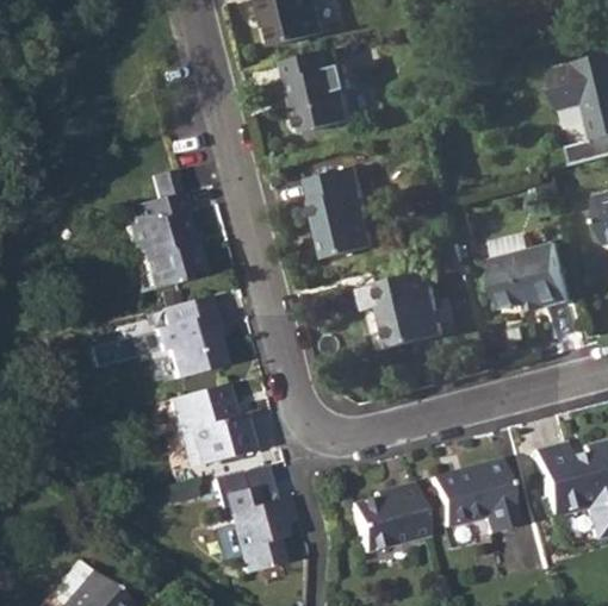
[(255,0),(259,13),(262,13),(271,44),(323,31),(315,0),(255,0)]
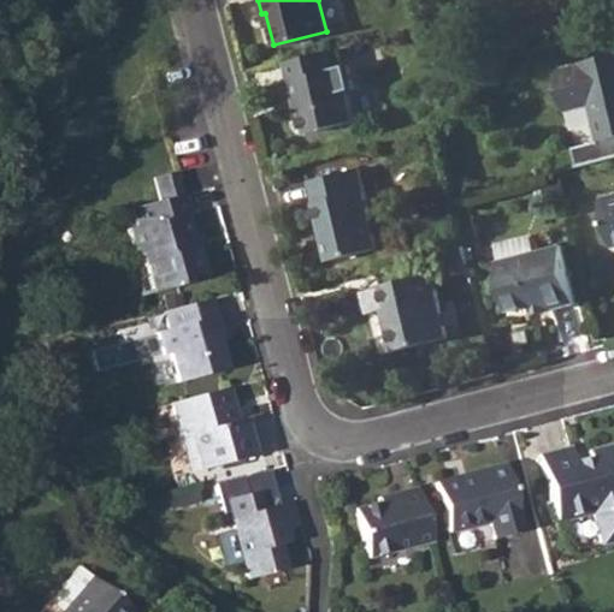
[(337,49),(283,61),(293,97),(297,97),(307,132),(355,119),(348,89),(354,87),(347,65),(342,65),(337,49)]
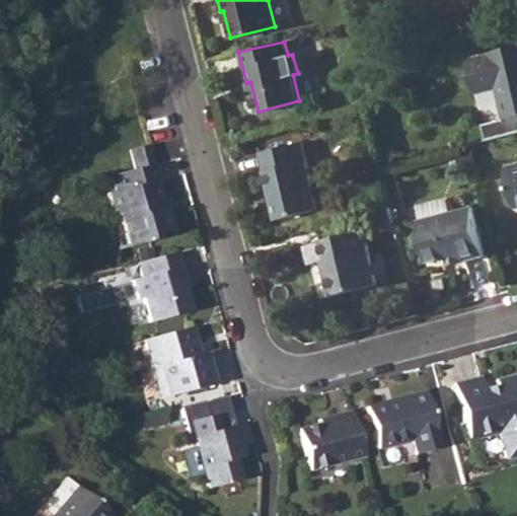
[(498,87),(506,117),(510,137),(516,134),(516,44),(488,51),(489,55),(467,60),(475,94),(498,87)]
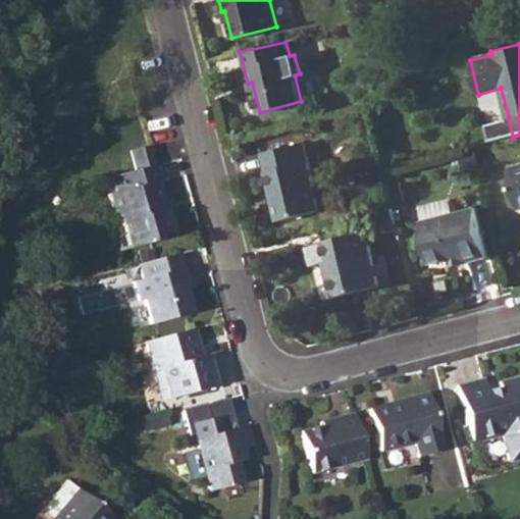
[(304,143),(261,154),(279,221),(321,210),(304,143)]
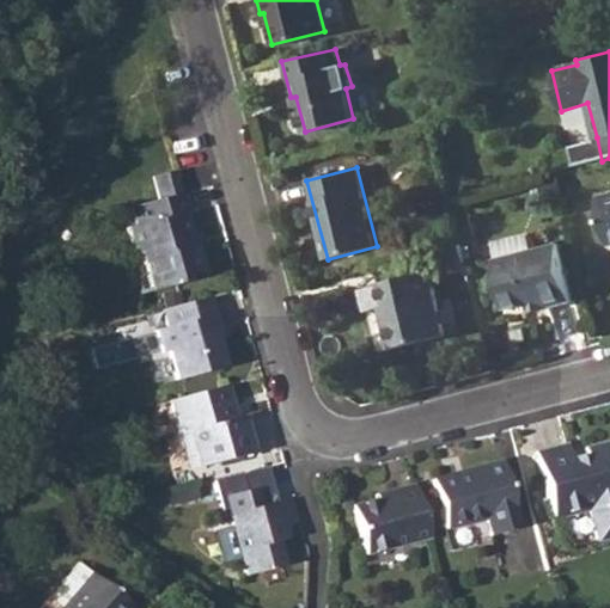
[(171,170),(151,174),(157,198),(177,192),(171,170)]
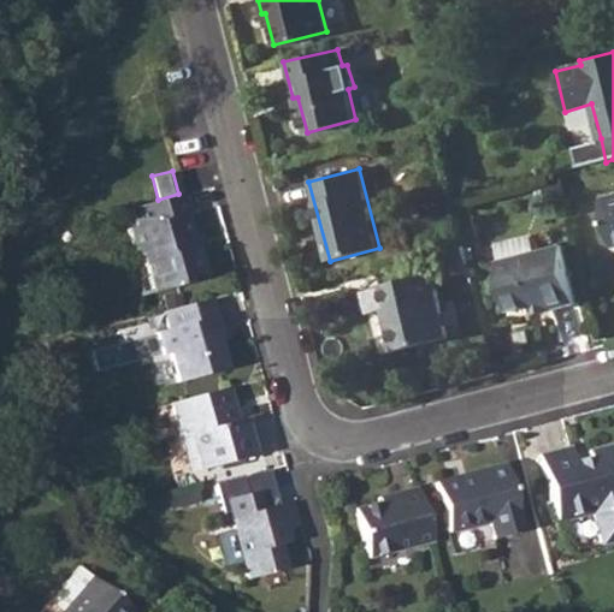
[(158,200),(131,206),(136,224),(128,226),(135,251),(140,250),(149,290),(175,284),(182,278),(187,275),(196,273),(189,239),(190,239),(184,213),(187,212),(182,194),(178,194),(158,200)]
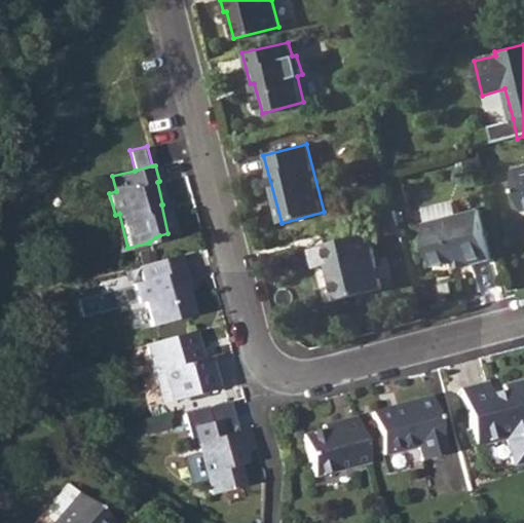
[(523,166),(513,170),(523,211),(523,210),(523,166)]
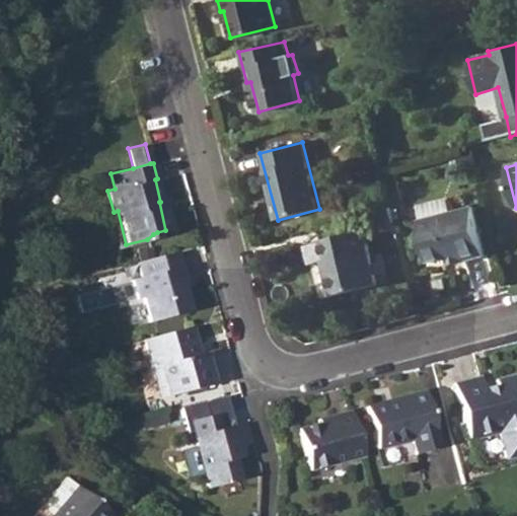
[(472,207),(419,221),(430,263),(448,258),(450,263),(463,259),(464,262),(487,256),(472,207)]
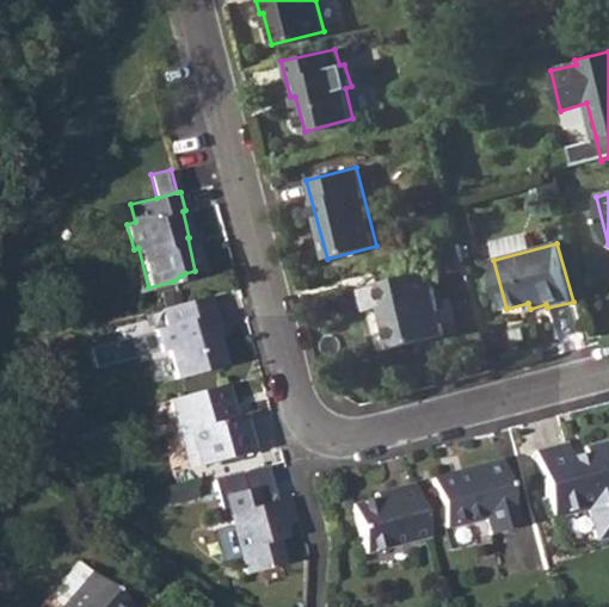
[(428,271),(379,284),(388,322),(382,323),(389,350),(444,335),(428,271)]
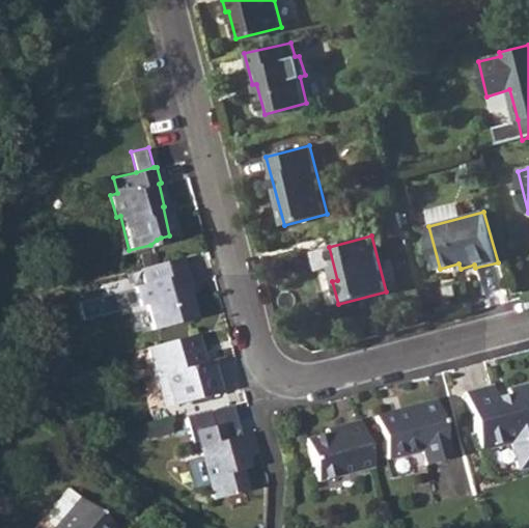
[(178,257),(139,268),(143,283),(133,286),(139,304),(142,304),(149,328),(191,316),(187,301),(184,301),(181,289),(187,287),(178,257)]
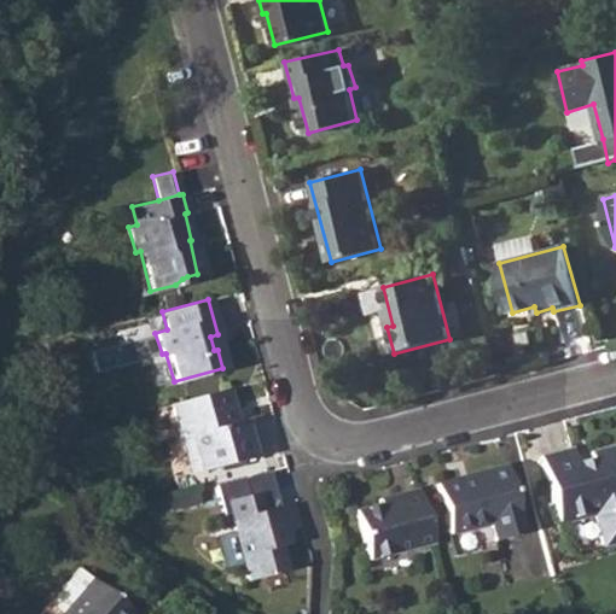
[(226,390),(169,403),(179,436),(189,433),(198,468),(250,455),(242,422),(230,425),(226,415),(232,414),(226,390)]
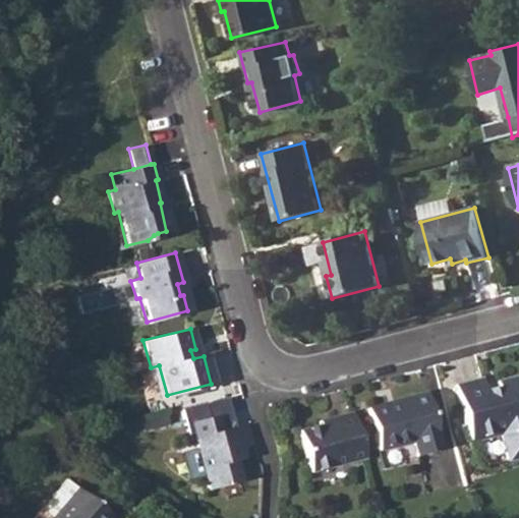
[(457,388),(471,444),(501,437),(507,463),(518,459),(518,383),(518,378),(498,384),(499,390),(487,392),(484,381),(457,388)]
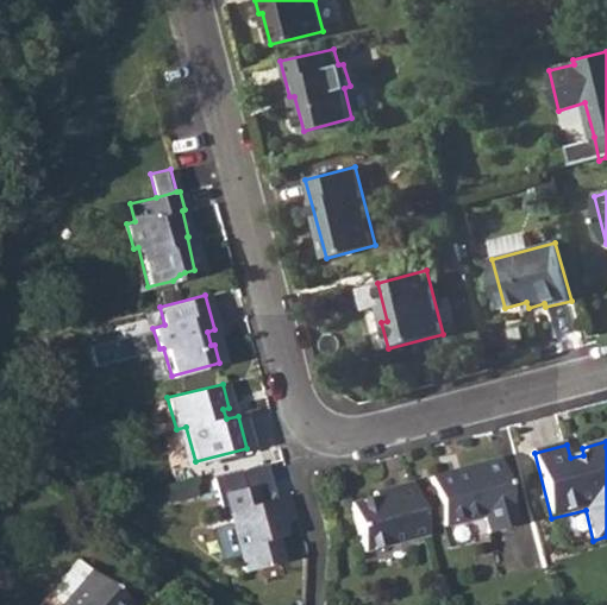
[(499,460),(431,479),(443,527),(482,517),(488,534),(515,527),(499,460)]
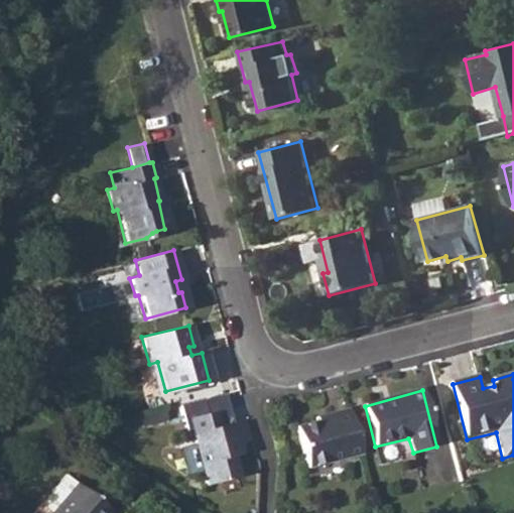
[(211,397),(186,403),(190,417),(180,419),(185,434),(190,433),(205,486),(236,478),(231,456),(235,455),(231,437),(234,436),(231,424),(224,426),(220,410),(214,411),(211,397)]
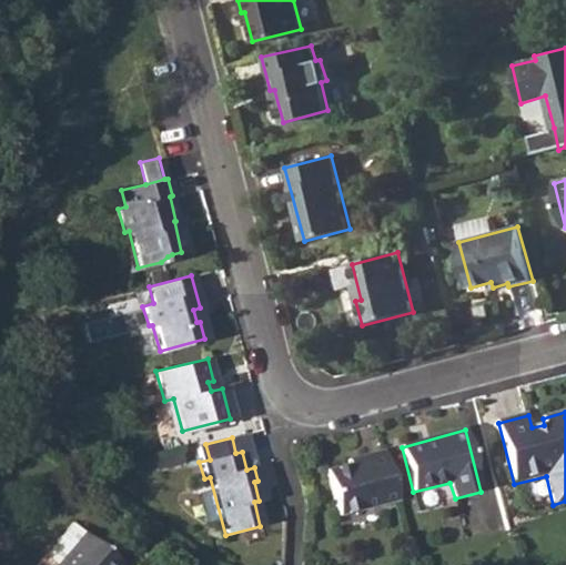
[(397,502),(385,452),(363,458),(364,462),(327,472),(340,516),(397,502)]
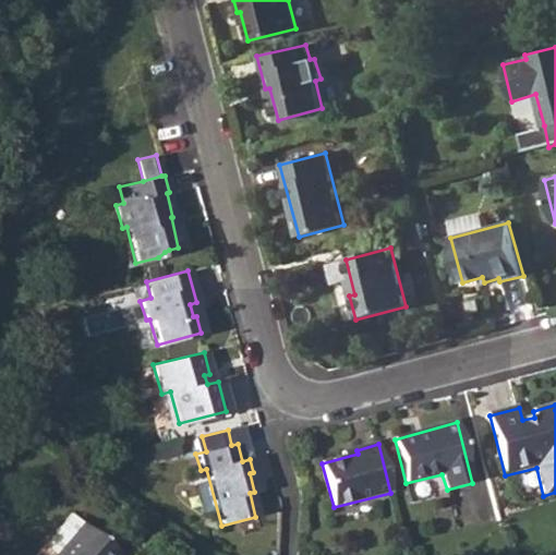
[(51,554),(113,554),(117,552),(71,511),(44,542),(55,552),(51,554)]
